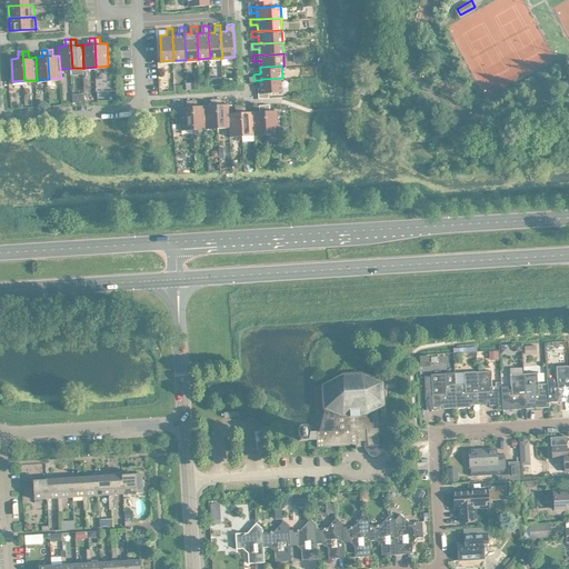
[(261,79),(261,80),(261,86),(259,87),(259,97),(270,97),(270,91),(282,90),(282,78),(261,79)]
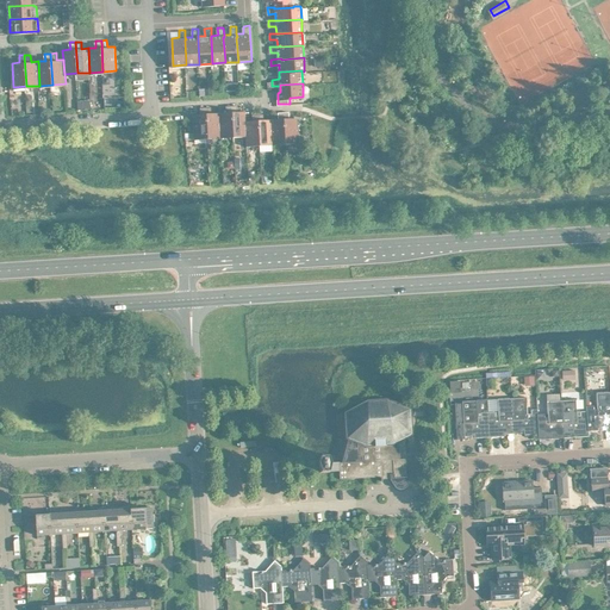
[(222,136),(234,135),(232,104),(226,105),(228,112),(219,112),(222,136)]
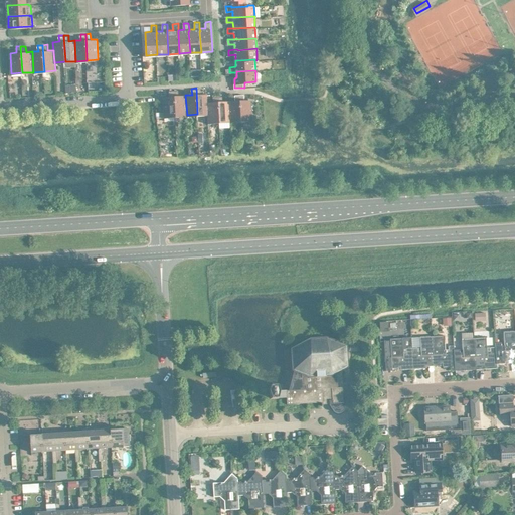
[(197,114),(208,114),(208,104),(208,102),(207,94),(201,94),(200,88),(196,88),(197,114)]
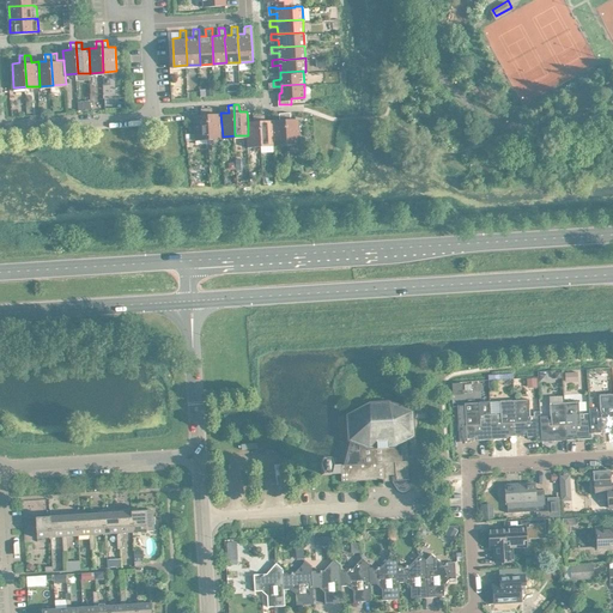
[(210,138),(223,137),(220,113),(213,113),(213,105),(207,107),(210,138)]
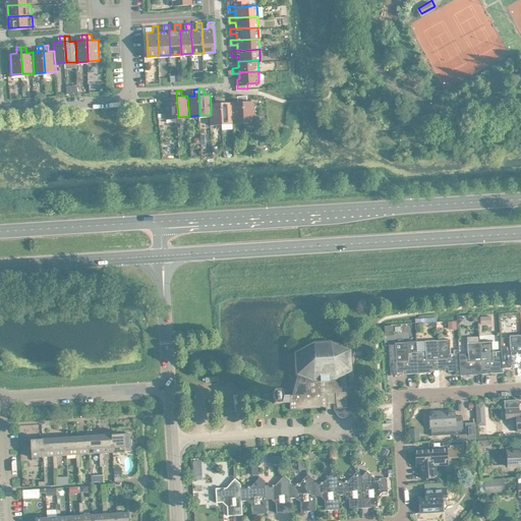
[(167,117),(178,117),(176,91),(172,91),(172,97),(165,97),(167,117)]
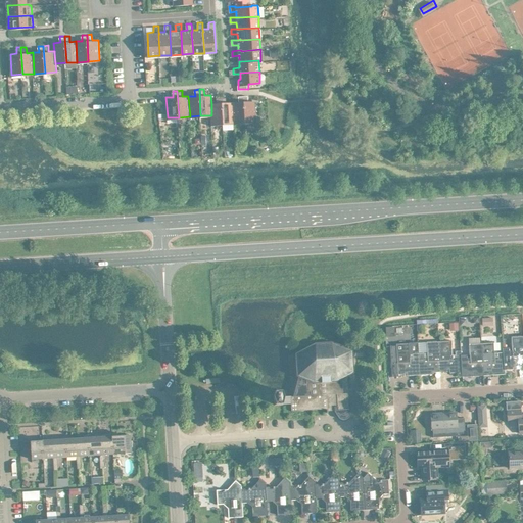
[(239,101),(233,102),(234,123),(245,122),(243,95),(239,95),(239,101)]
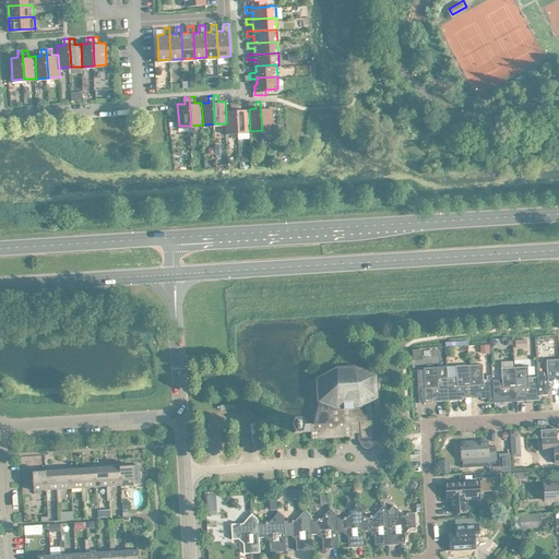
[(265,102),(260,102),(262,130),(274,129),(273,107),(265,108),(265,102)]
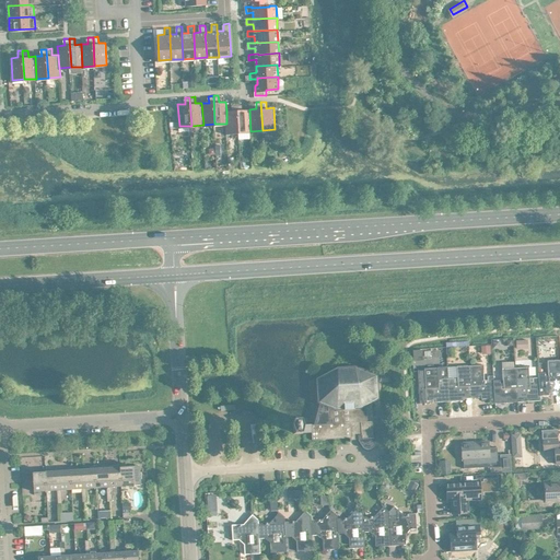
[(226,124),(226,132),(240,131),(237,103),(232,103),(233,109),(226,111),(226,113),(226,124)]
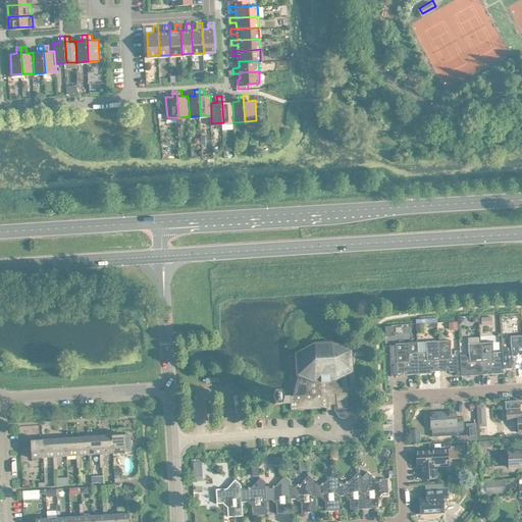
[(226,96),(221,96),(223,122),(233,122),(232,102),(226,102),(226,96)]
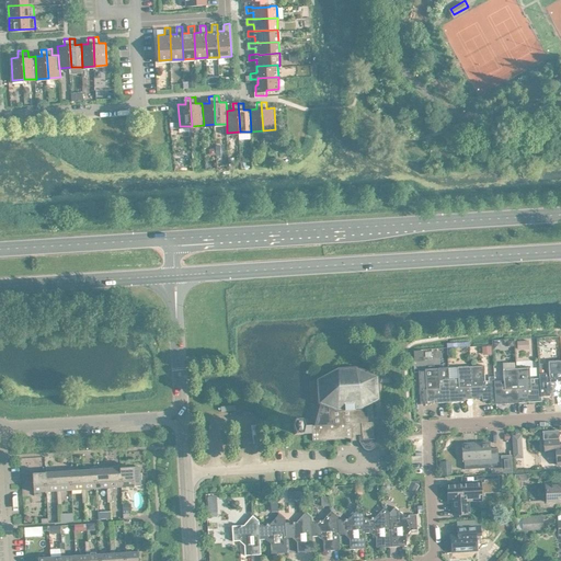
[(529,339),(518,340),(518,344),(518,348),(530,348),(529,339)]
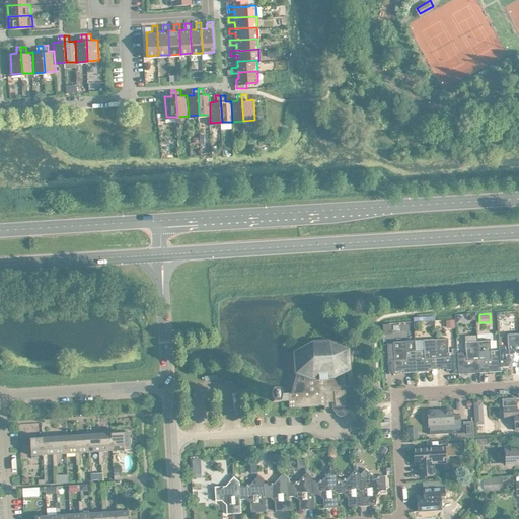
[(455,318),(447,319),(447,326),(455,326),(455,318)]
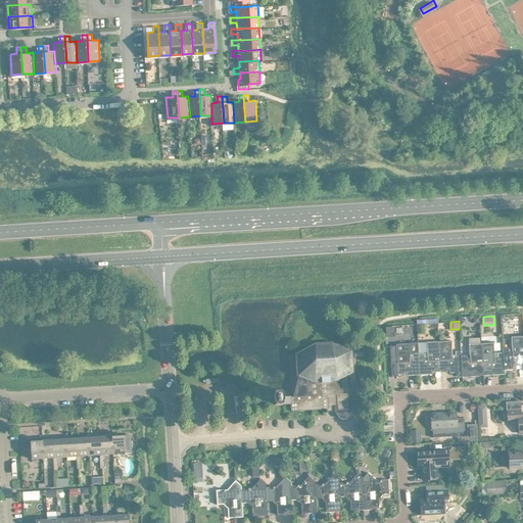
[(520,366),(522,365),(522,334),(512,335),(513,349),(510,349),(510,346),(504,346),(504,351),(505,368),(518,368),(517,364),(520,364),(520,366)]
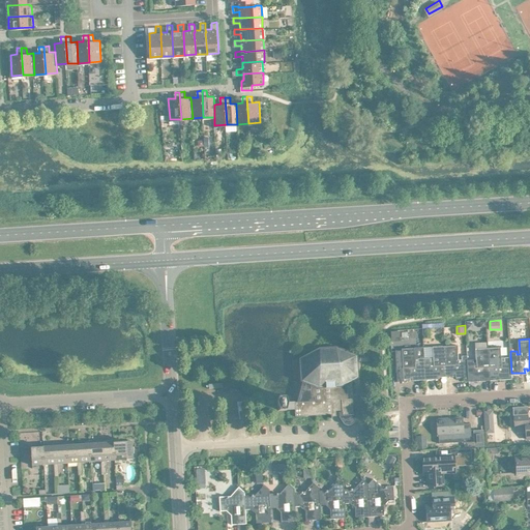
[(298,401),(288,401),(286,394),(277,394),(276,402),(278,409),(287,408),(287,407),(296,407),(296,415),(333,412),(332,408),(340,408),(340,414),(345,421),(346,422),(347,423),(348,423),(349,423),(350,423),(351,423),(353,422),(354,421),(355,420),(355,419),(355,418),(355,417),(355,413),(354,413),(353,396),(348,396),(347,382),(359,376),(358,353),(336,345),(336,344),(335,344),(335,345),(329,346),(329,345),(328,345),(328,346),(322,346),(322,345),(321,345),(321,346),(301,357),(302,379),(303,380),(298,401)]
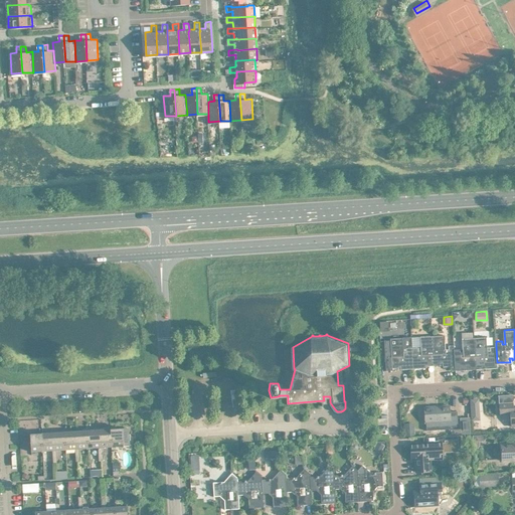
[(444,366),(456,365),(455,348),(455,344),(449,344),(449,347),(446,348),(446,334),(433,335),(435,364),(441,364),(441,362),(444,362),(444,366)]
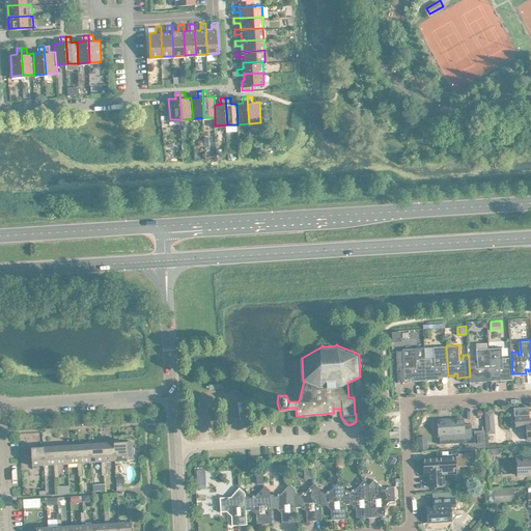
[(442,376),(448,375),(446,345),(434,345),(435,360),(431,360),(431,357),(425,357),(426,379),(439,379),(439,374),(442,374),(442,376)]
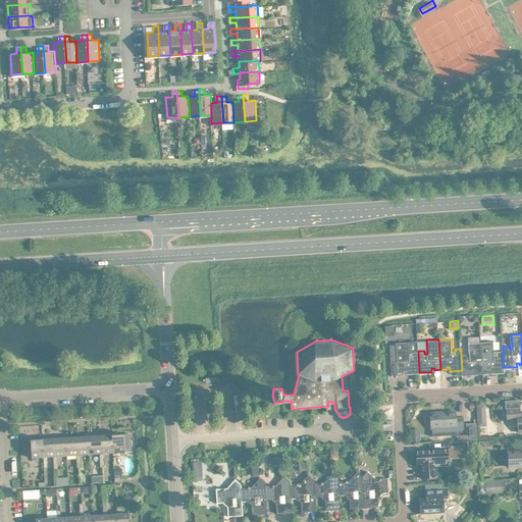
[(407,373),(419,372),(418,351),(413,352),(413,355),(410,355),(409,341),(396,342),(397,344),(390,344),(392,374),(399,374),(399,372),(405,371),(404,370),(407,369),(407,373)]
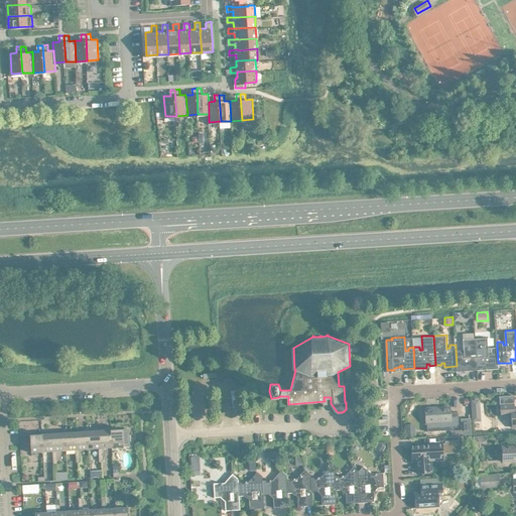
[(472,367),(478,367),(476,337),(464,338),(465,352),(462,352),(462,349),(456,349),(457,366),(457,370),(469,370),(469,366),(472,366),(472,367)]
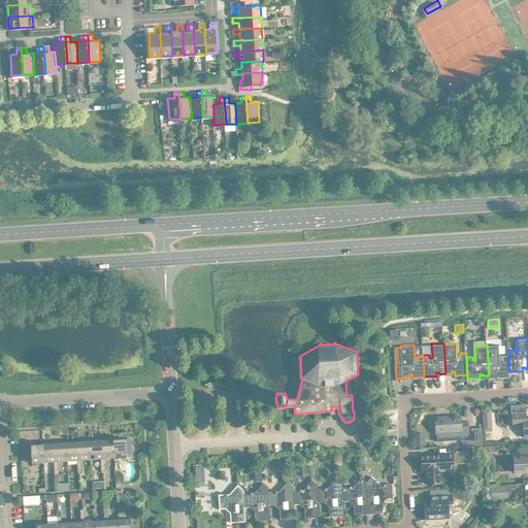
[(510,376),(509,371),(508,355),(503,355),(503,358),(500,359),(499,344),(487,344),(489,375),(495,375),(495,373),(497,373),(498,376),(510,376)]
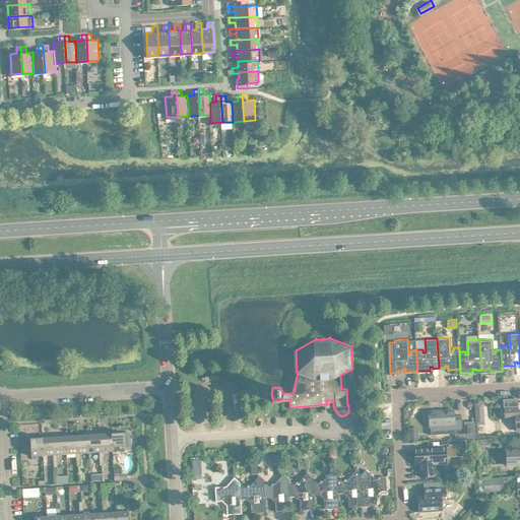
[(517,429),(519,428),(519,411),(519,412),(519,405),(505,406),(506,417),(516,417),(517,429)]
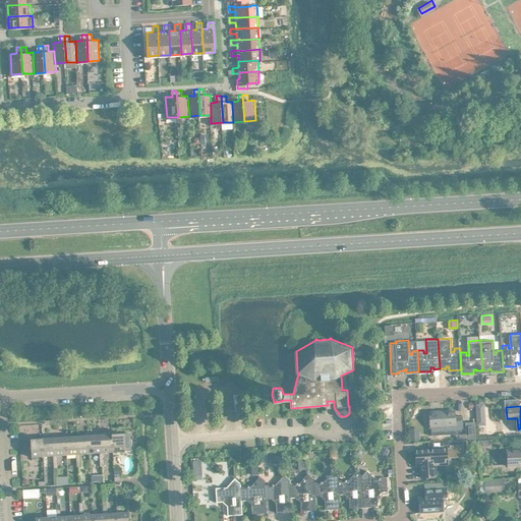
[(429,410),(430,426),(456,424),(456,427),(464,427),(463,414),(456,415),(455,409),(429,410)]
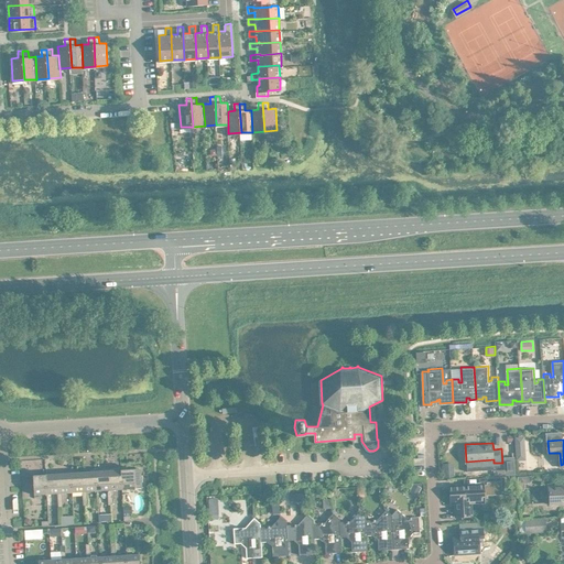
[(514,456),(505,456),(506,474),(517,473),(514,456)]
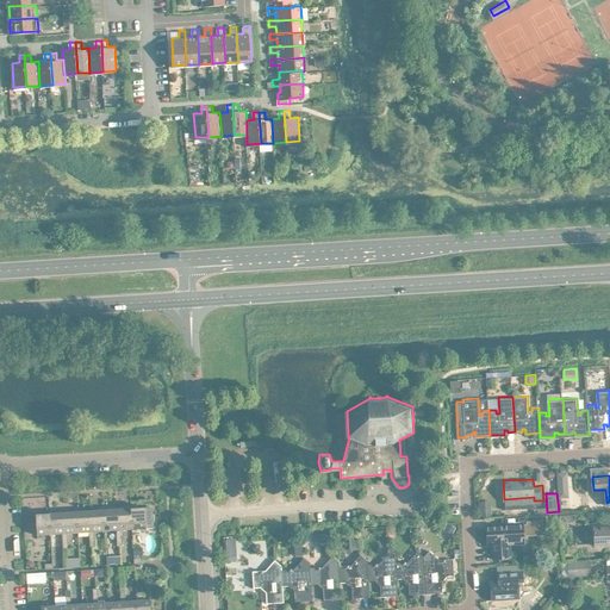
[(479,500),(480,517),(493,516),(492,499),(479,500)]
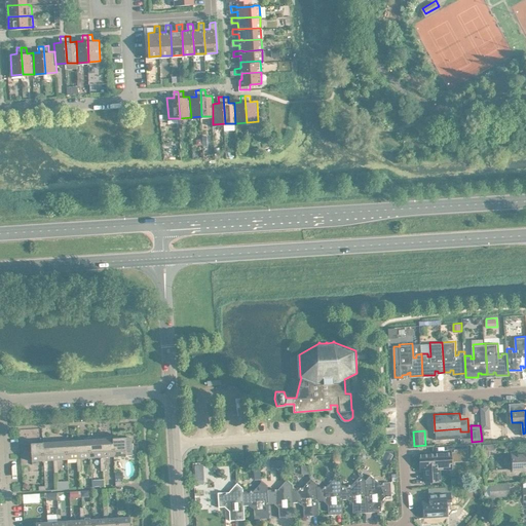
[(102,435),(90,436),(91,456),(101,456),(103,455),(102,435)]
